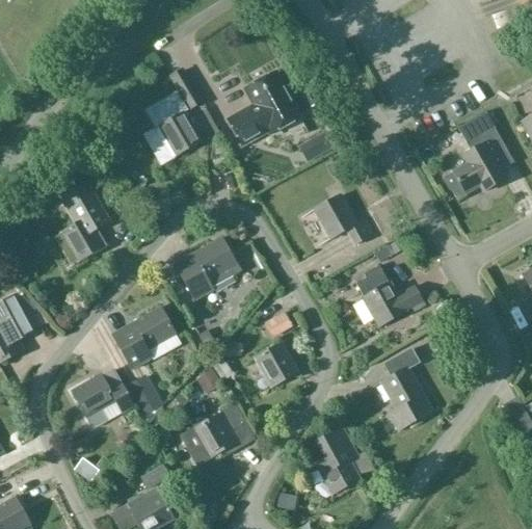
[(183,67),(169,75),(190,109),(204,101),(183,67)]
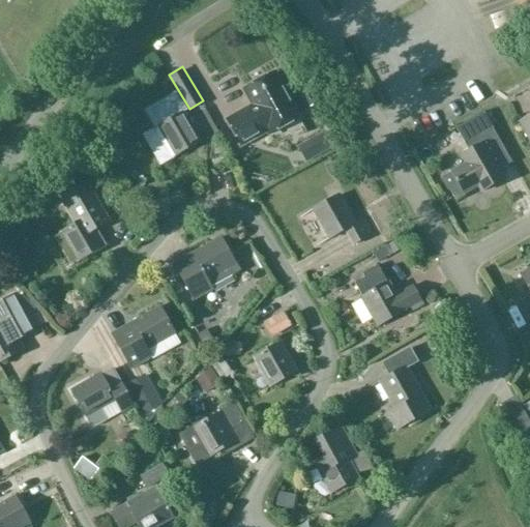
[(229,118),(240,143),(268,128),(270,132),(298,116),(274,70),(246,86),(254,105),(229,118)]
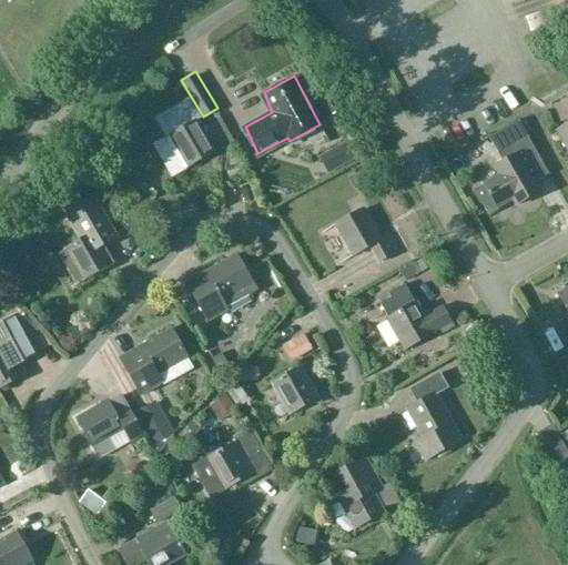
[(168,137),(154,143),(173,174),(216,150),(198,119),(200,118),(189,98),(156,115),(168,137)]
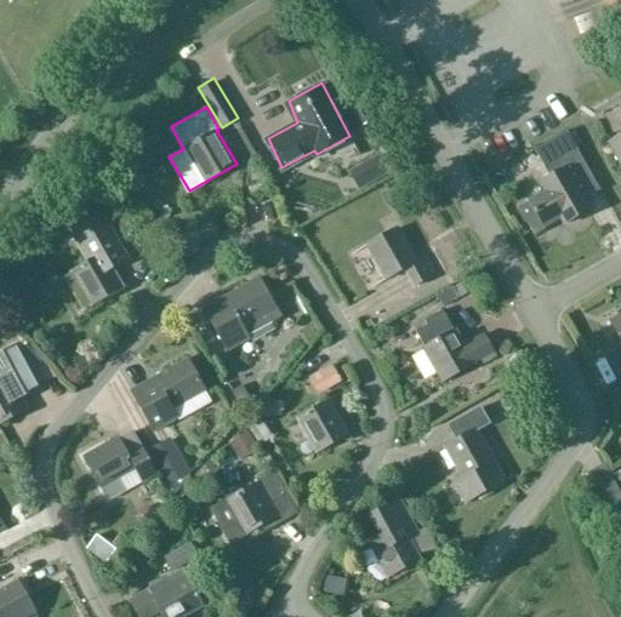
[(546,190),(529,200),(517,207),(529,229),(542,222),(543,224),(560,216),(564,223),(590,209),(576,184),(590,177),(574,150),(579,148),(568,129),(535,147),(551,175),(541,181),(546,190)]
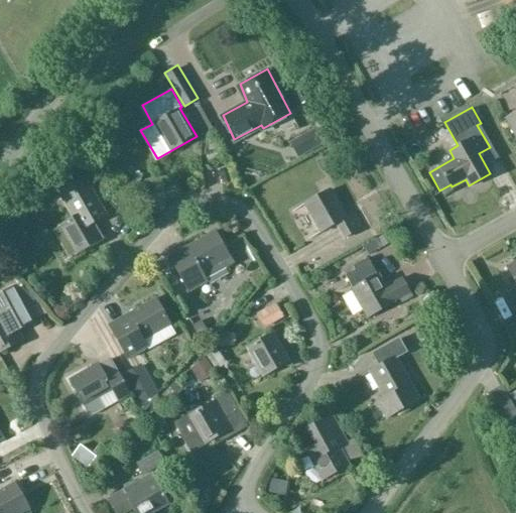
[(515,111),(506,117),(515,135),(515,111)]
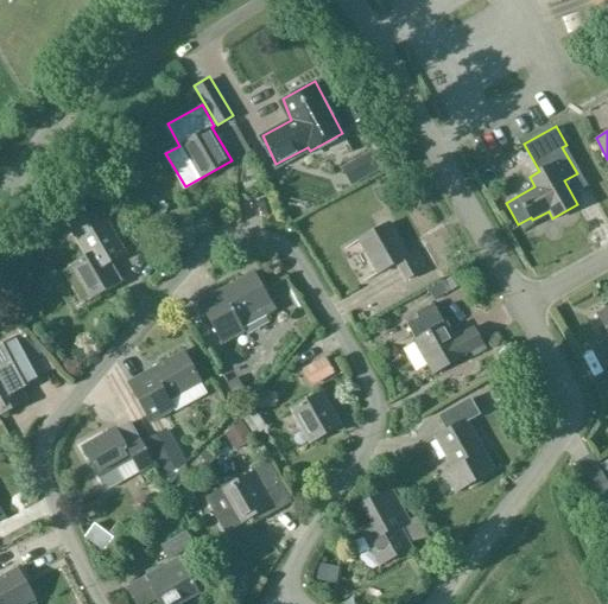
[(373,148),(358,157),(367,175),(384,166),(373,148)]
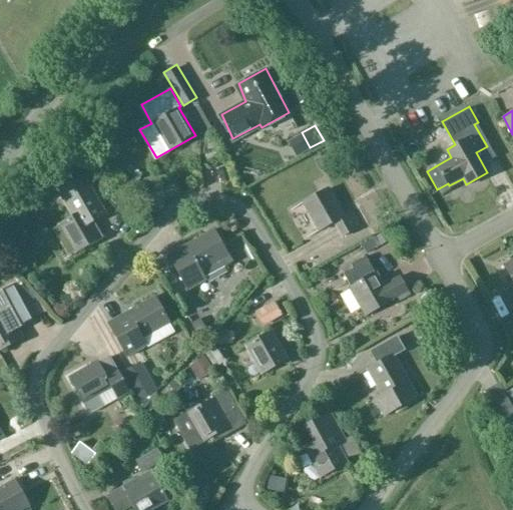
[(59,223),(52,227),(68,256),(75,251),(101,236),(92,220),(106,212),(84,175),(58,190),(73,215),(59,223)]
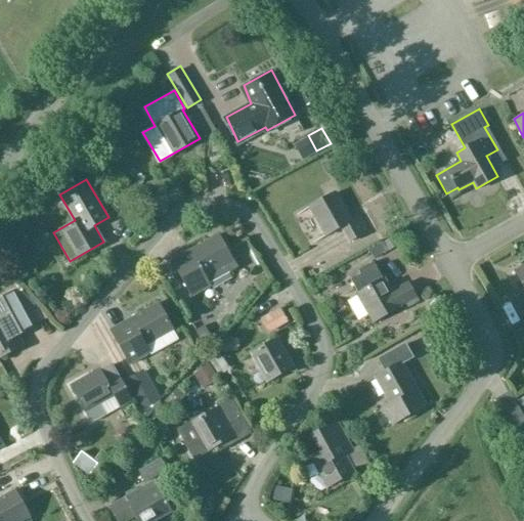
[(336,191),(308,207),(324,235),(342,226),(350,240),(367,229),(359,215),(352,219),(336,191)]
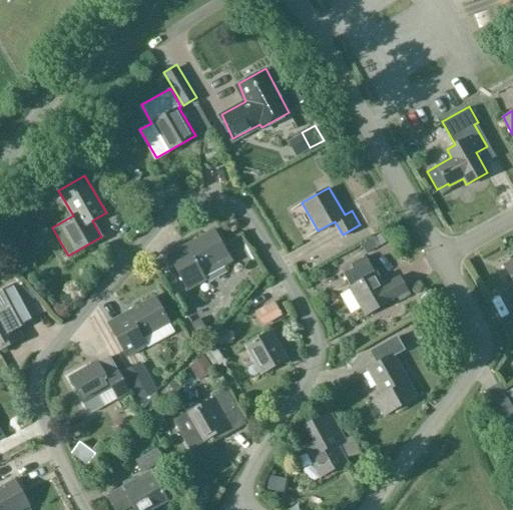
[(213,228),(185,244),(168,255),(187,290),(206,279),(204,277),(233,262),(228,252),(227,253),(213,228)]
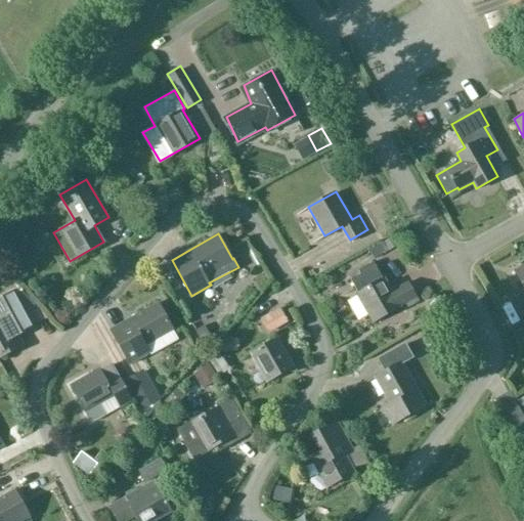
[(388,249),(396,244),(392,235),(383,241),(388,249)]
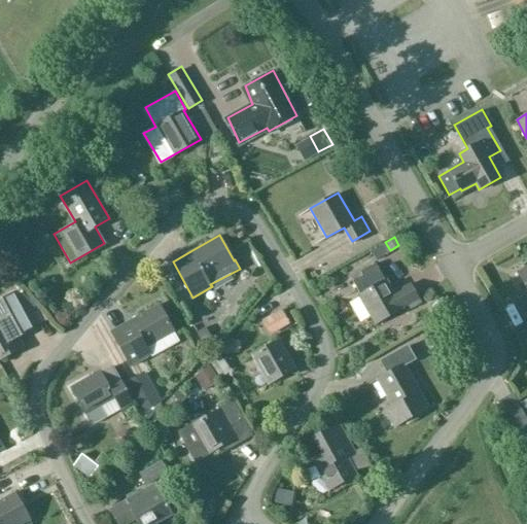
[(352,281),(359,293),(358,294),(375,323),(402,308),(401,307),(408,304),(410,308),(422,301),(411,281),(393,291),(386,279),(384,279),(375,263),(359,271),(362,275),(352,281)]
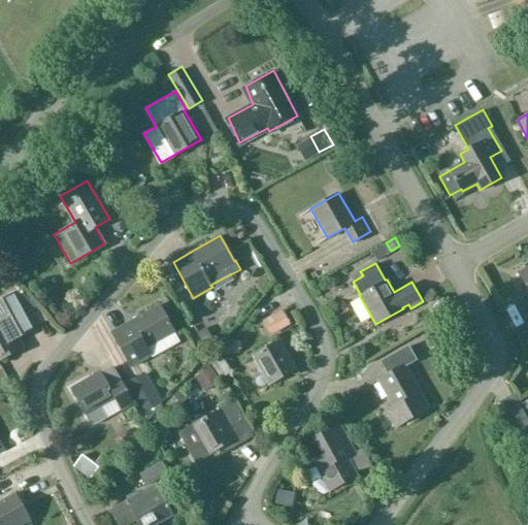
[(519,307),(525,319),(527,317),(527,266),(519,272),(527,288),(527,292),(519,298),(523,305),(519,307)]
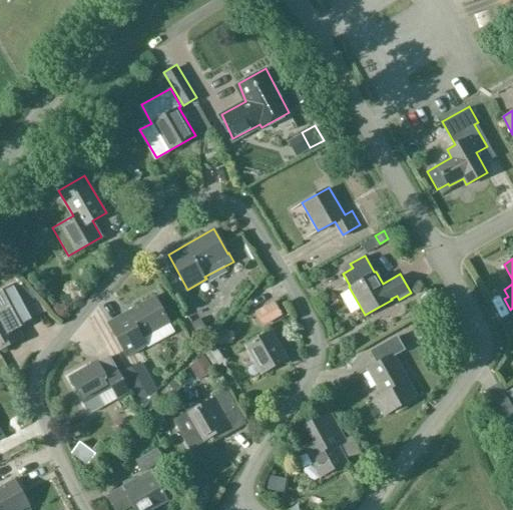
[(0,349),(23,337),(17,327),(35,318),(16,284),(0,292),(0,349)]
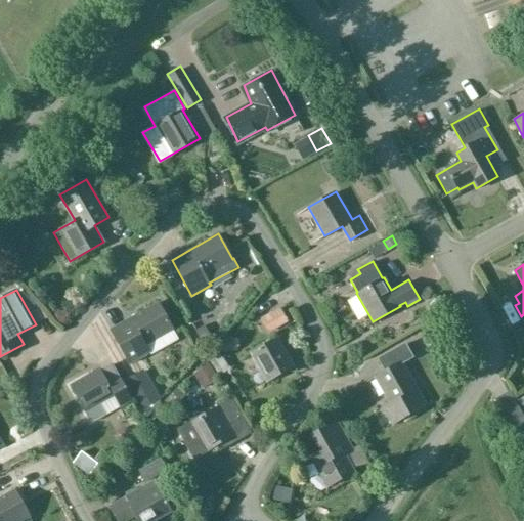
[(150,351),(145,344),(173,328),(158,301),(111,329),(130,362),(150,351)]
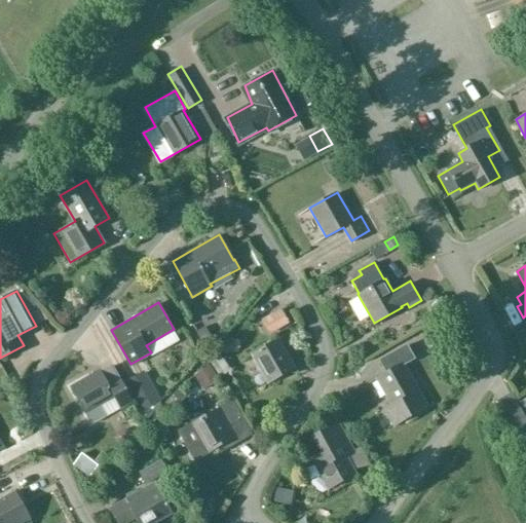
[(290,322),(282,307),(262,319),(270,333),(290,322)]
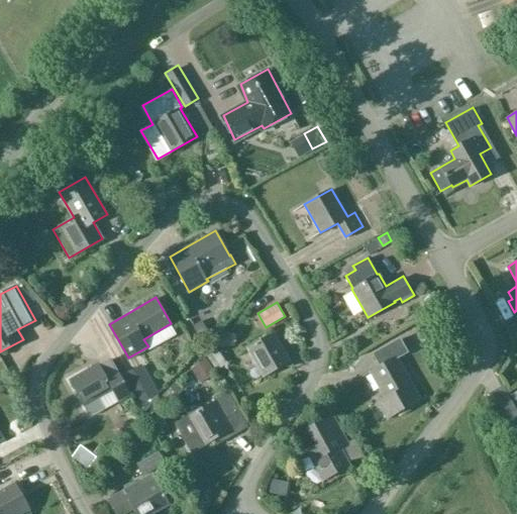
[(416,325),(423,339),(439,331),(431,317),(416,325)]
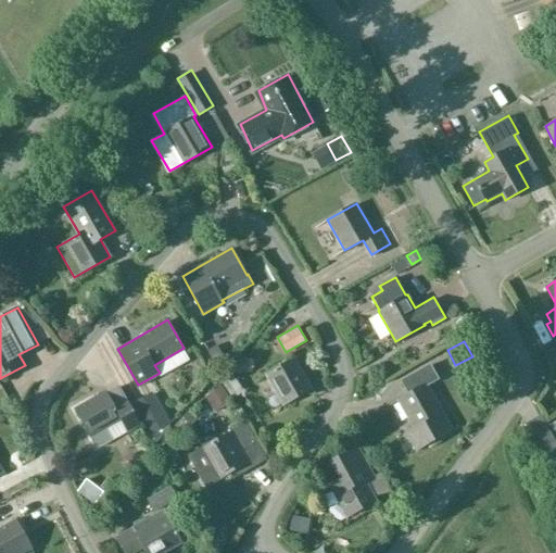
[(312,388),(294,357),(266,374),(283,404),(312,388)]
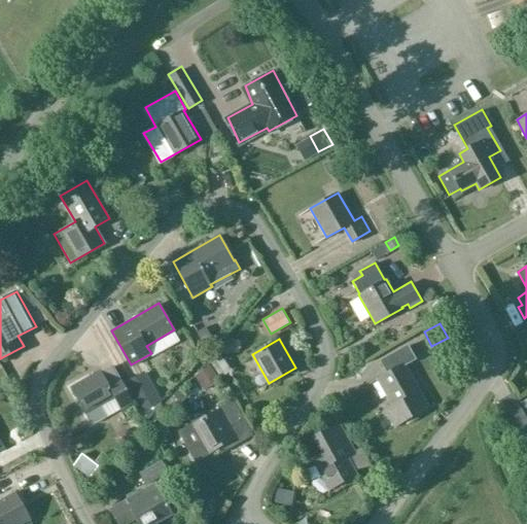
[(395,426),(429,407),(406,364),(416,358),(408,345),(381,360),(388,373),(378,379),(393,406),(386,410),(395,426)]
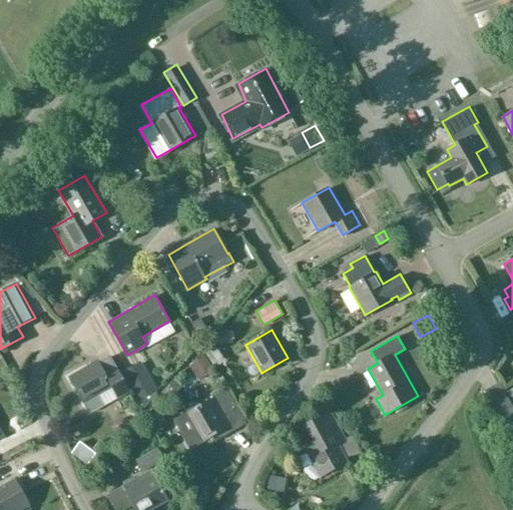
[(90,344),(102,360),(111,354),(99,338),(90,344)]
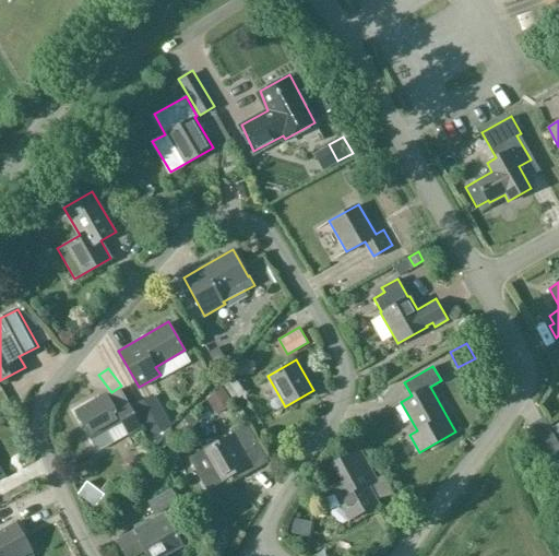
[(246,391),(230,369),(218,377),(234,399),(246,391)]
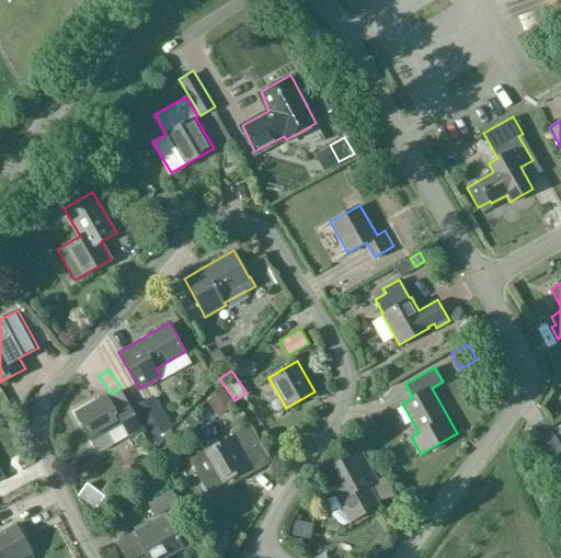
[(207,398),(217,414),(233,403),(224,388),(207,398)]
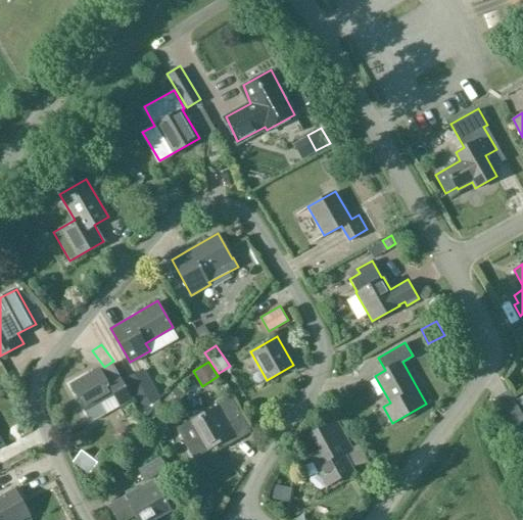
[(99,367),(70,383),(92,421),(132,397),(119,375),(107,382),(99,367)]
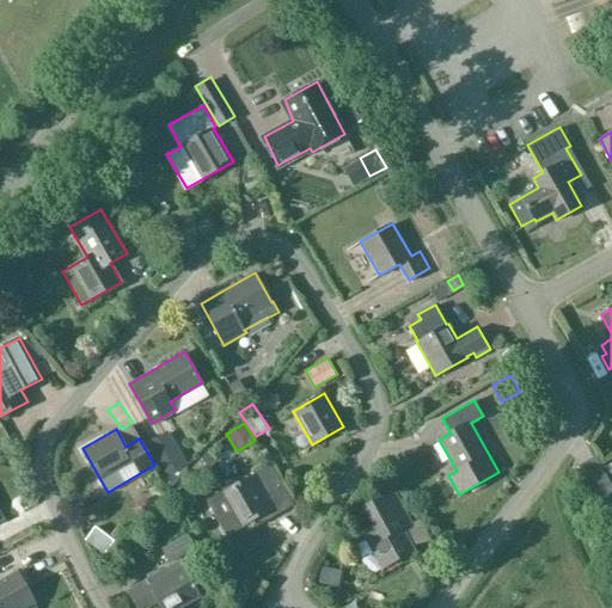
[(188,464),(167,429),(145,442),(165,478),(188,464)]
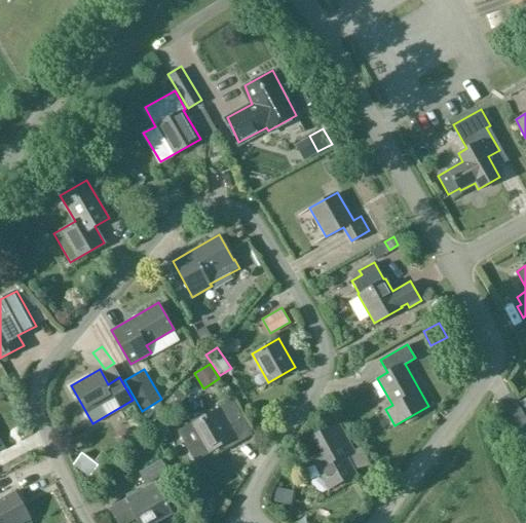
[(220,408),(193,422),(209,451),(236,437),(229,424),(243,417),(231,396),(218,404),(220,408)]
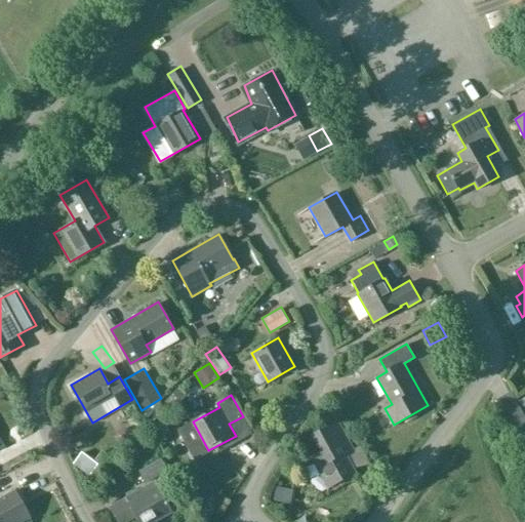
[(521,436),(524,433),(524,413),(513,420),(521,436)]
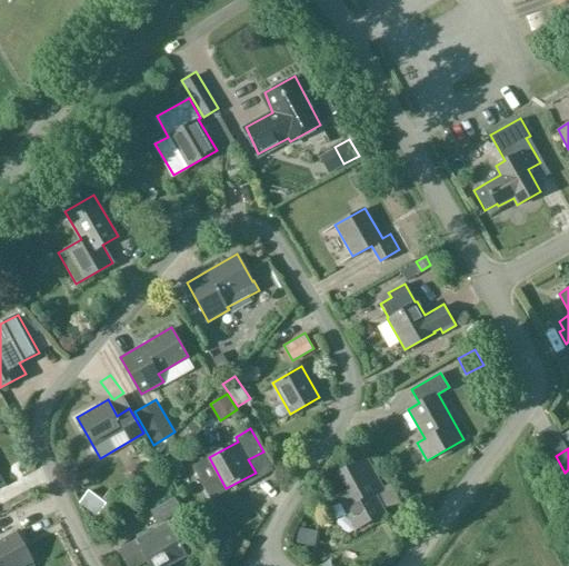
[(349,490),(338,497),(356,528),(385,512),(373,492),(381,487),(366,457),(339,472),(349,490)]
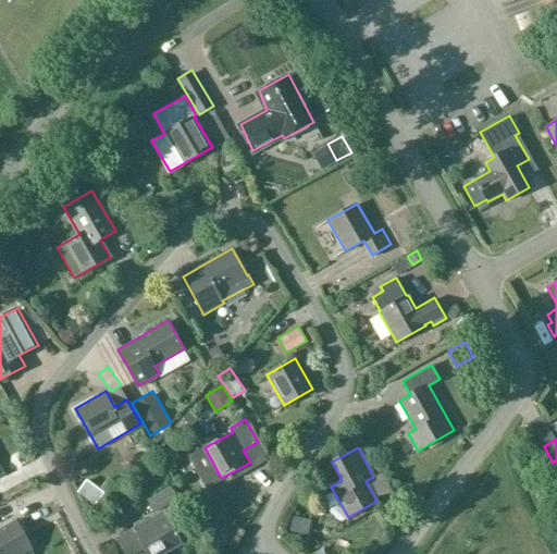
[(170,487),(147,500),(155,512),(176,499),(170,487)]
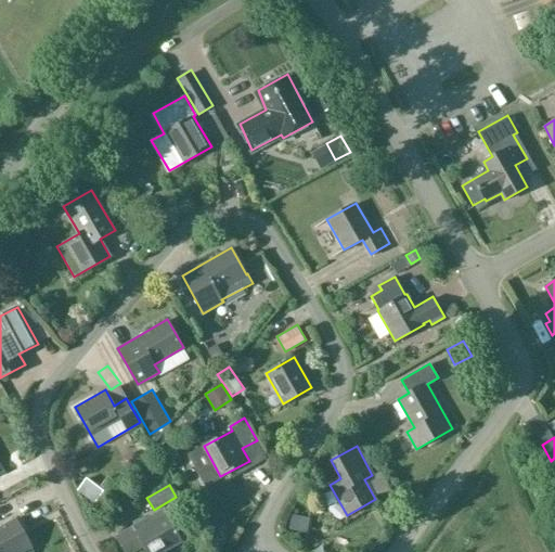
[(132,526),(116,536),(125,550),(141,541),(147,551),(163,551),(182,541),(172,525),(165,512),(163,509),(132,526)]
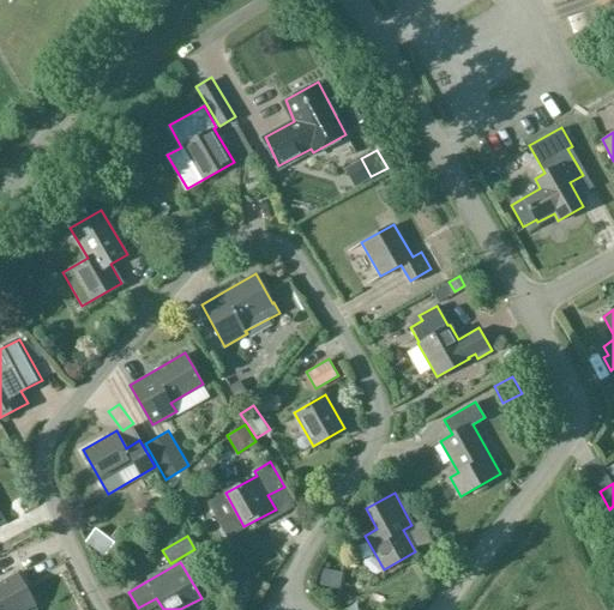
[(0,580),(0,609),(23,609),(35,604),(17,572),(0,580)]
